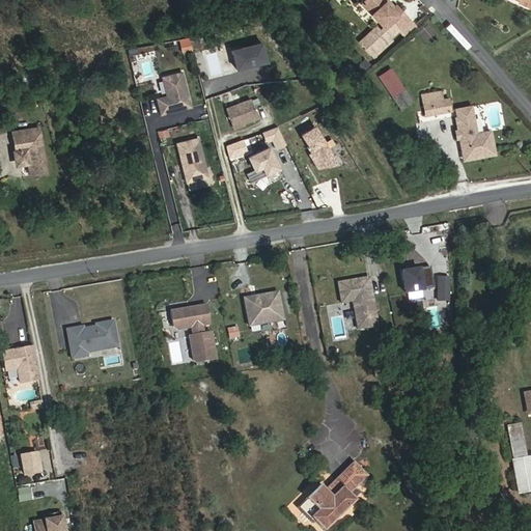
[(398,16),(386,2),(384,4),(380,0),(366,0),(362,4),(384,27),(381,31),(364,46),(372,54),(398,29),(397,27),(408,18),(401,11),(398,16)]
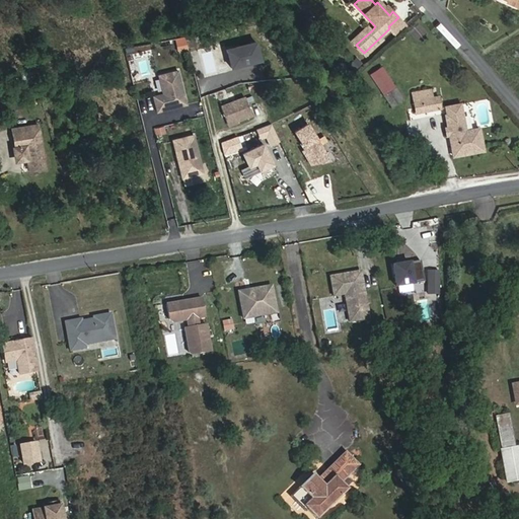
[(392,11),(387,5),(385,7),(378,0),(371,0),(375,4),(377,2),(389,15),(392,11)]
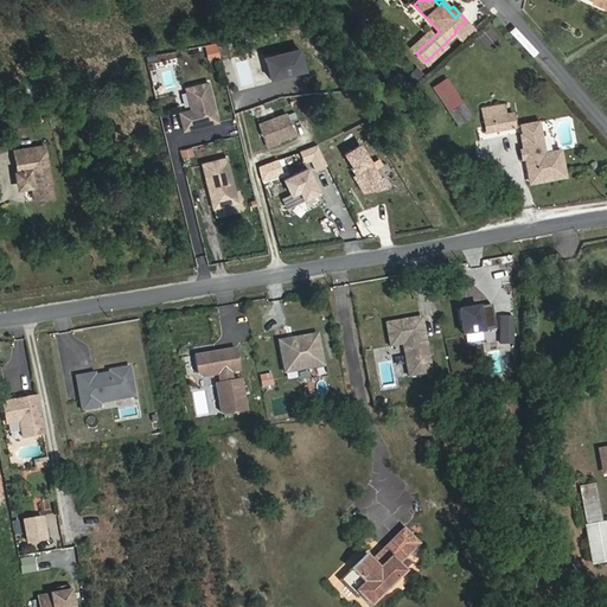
[(464,43),(477,32),(466,20),(454,31),(455,33),(464,43)]
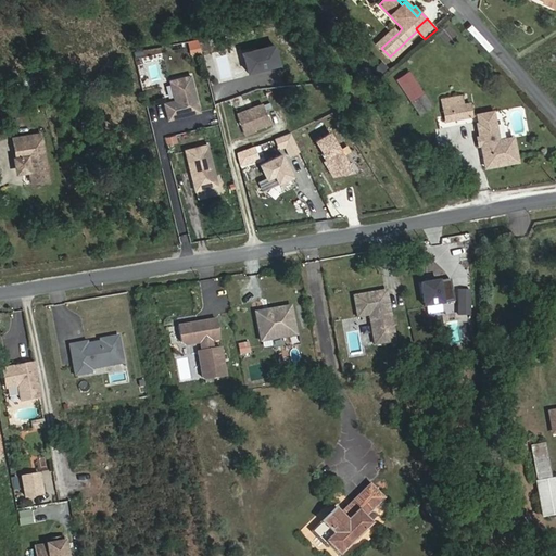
[(381,48),(399,33),(394,28),(378,43),(381,48)]
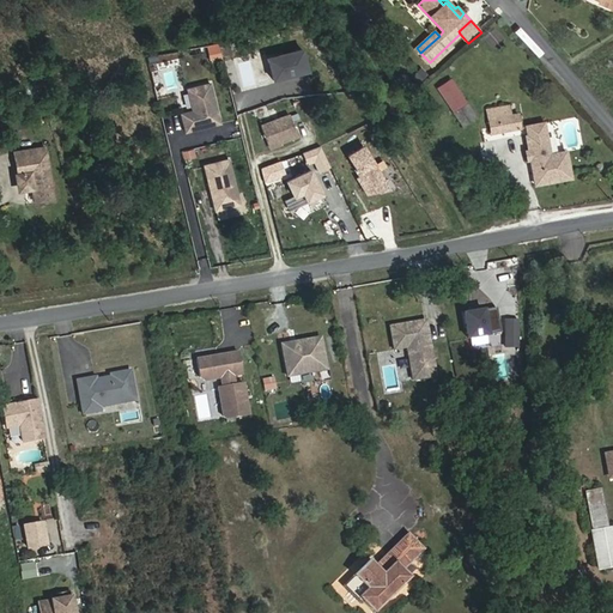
[(217,47),(206,49),(208,61),(219,58),(217,47)]
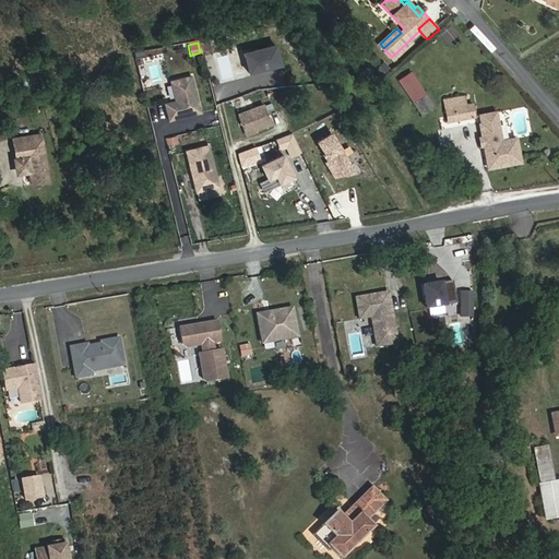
[(373,72),(367,67),(361,72),(367,78),(373,72)]
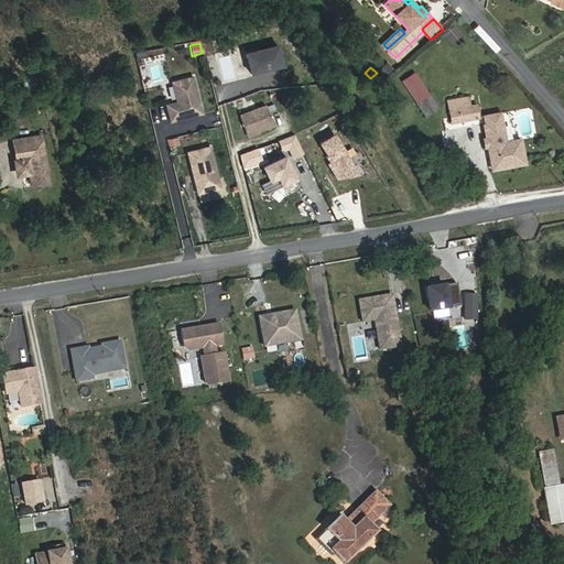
[(170,82),(174,101),(163,104),(169,123),(203,115),(193,75),(170,82)]
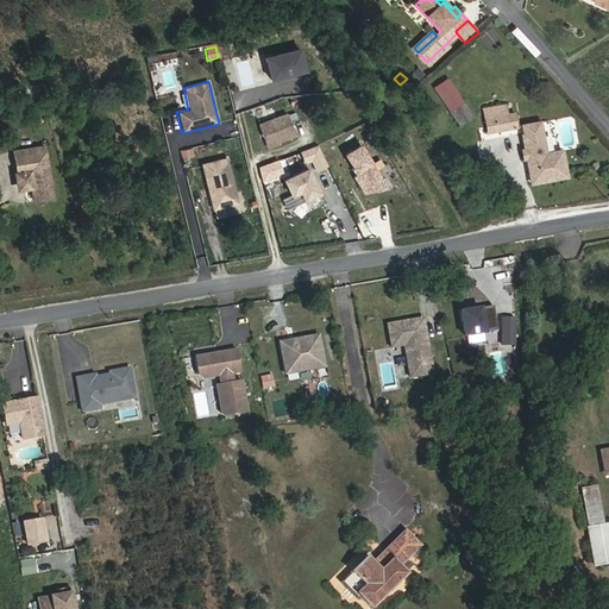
[(473,115),(465,102),(451,112),(459,125),(473,115)]
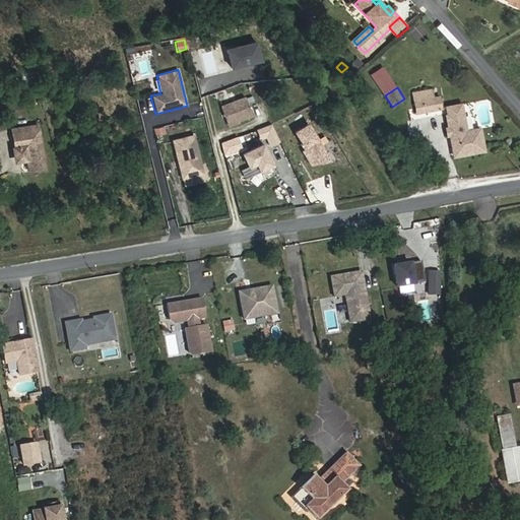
[(433,98),(432,89),(413,93),(416,113),(442,109),(439,96),(433,98)]
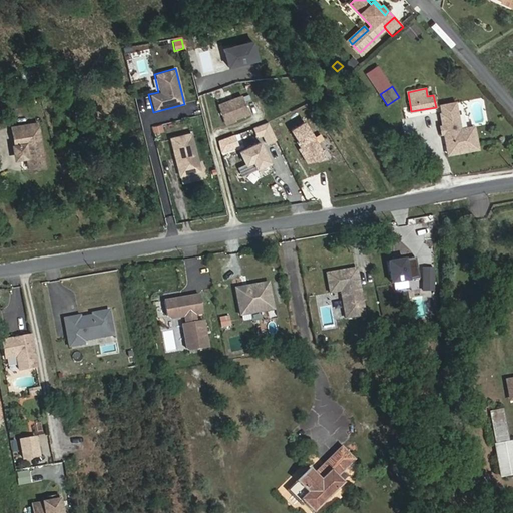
[(249,113),(242,96),(218,105),(225,123),(249,113)]
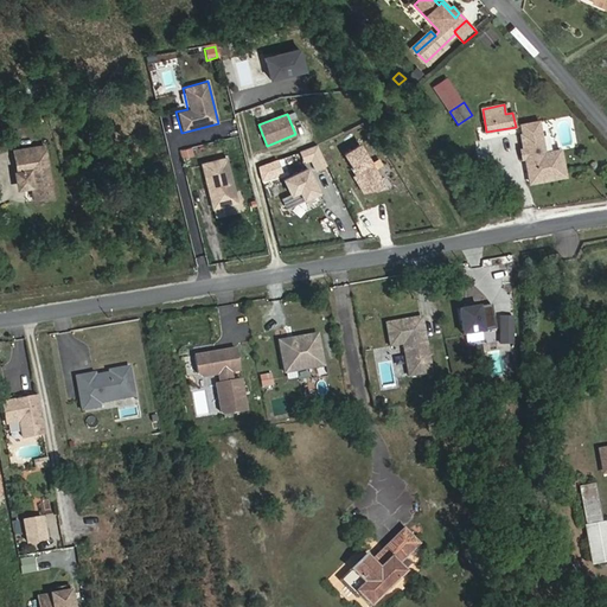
[(544,153),(538,121),(522,125),(523,134),(522,135),(524,149),(525,158),(530,183),(566,176),(561,149),(544,153)]
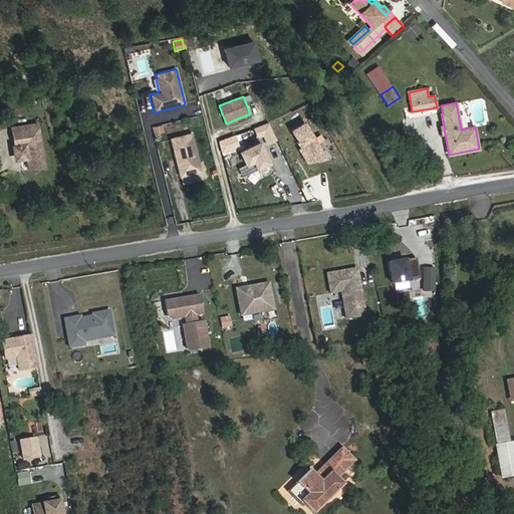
[(26,158),(28,170),(43,167),(36,123),(11,127),(14,147),(12,147),(14,156),(15,157),(16,158),(17,159),(19,159),(26,158)]
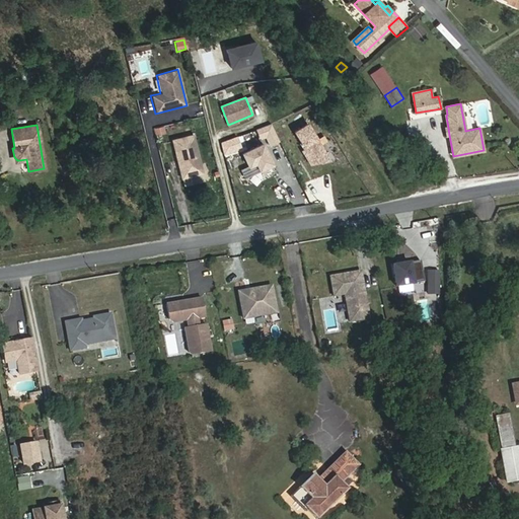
[(155,136),(165,134),(163,126),(153,129),(155,136)]
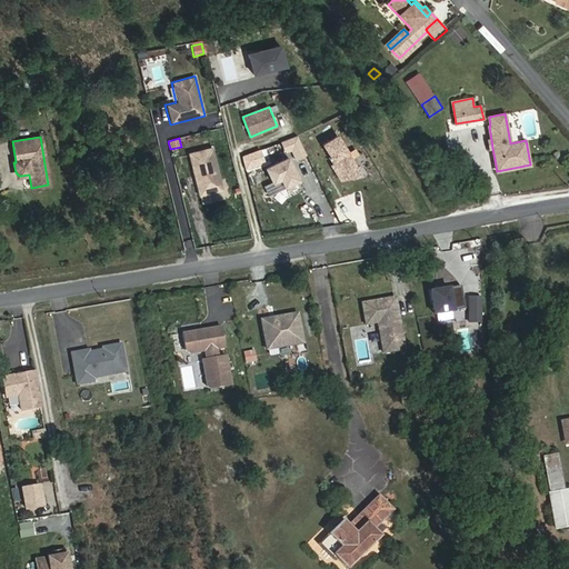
[(197,198),(222,192),(212,147),(187,152),(197,198)]
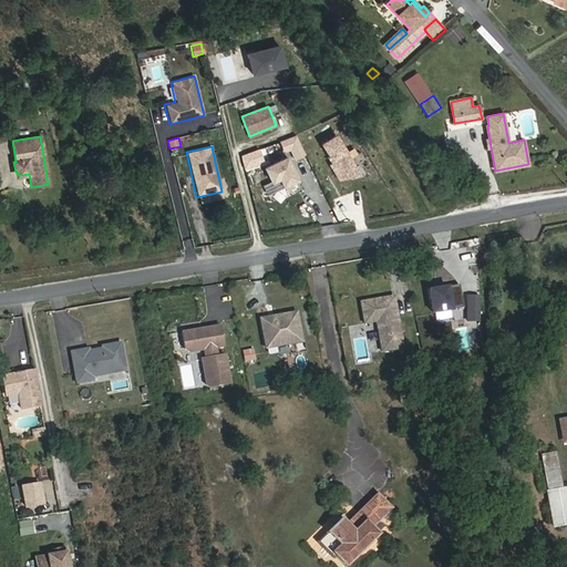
[(430,289),(434,312),(464,307),(461,284),(430,289)]
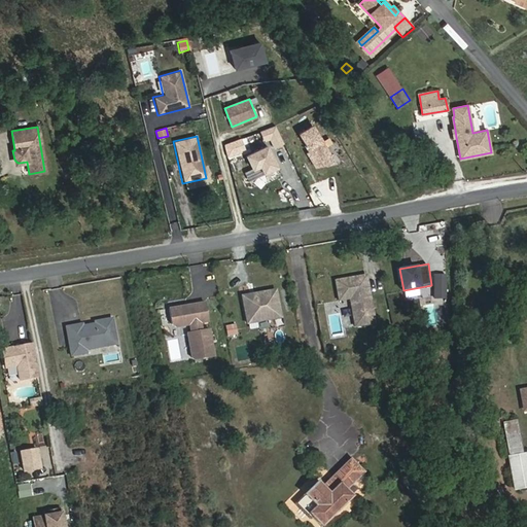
[(431,300),(445,300),(445,274),(431,274),(431,300)]
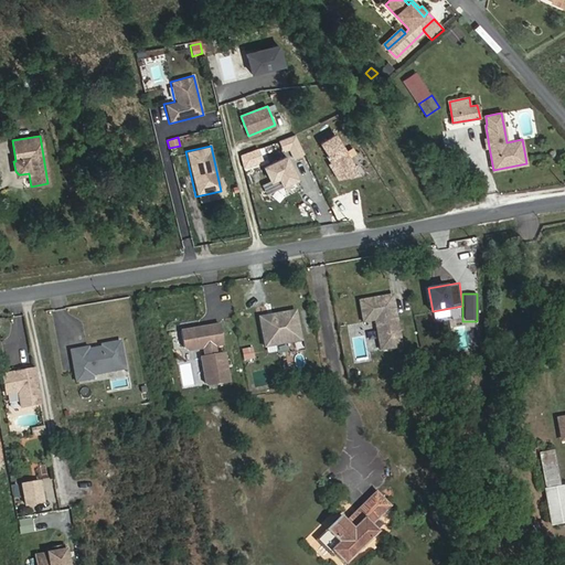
[(393,295),(385,296),(387,311),(396,309),(393,295)]
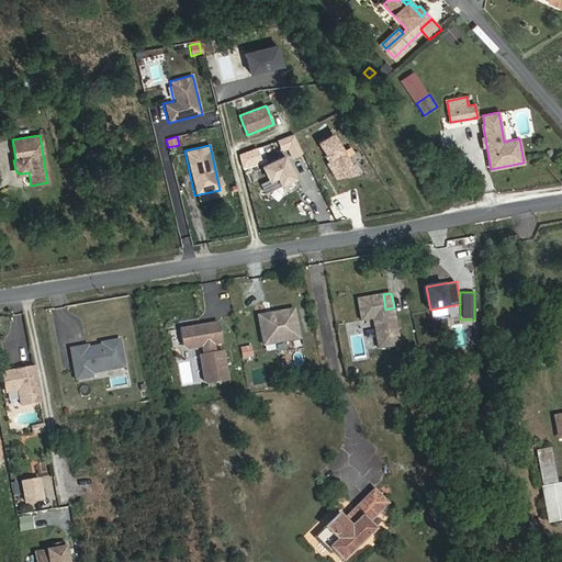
[(383,294),(358,299),(361,319),(373,317),(379,348),(401,344),(394,307),(385,310),(383,294)]
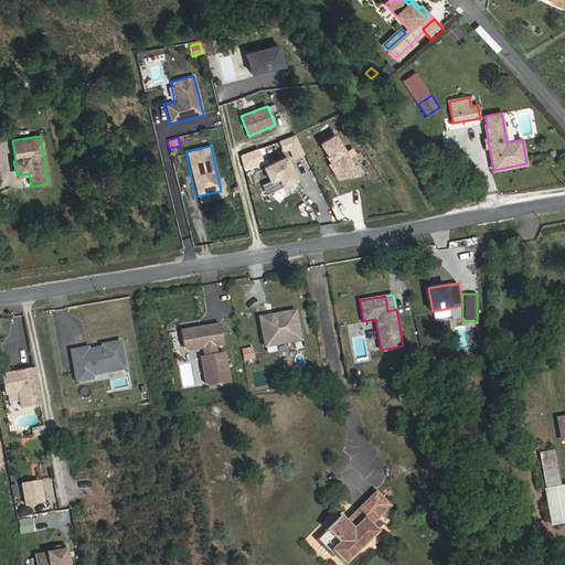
[(268,315),(259,317),(265,345),(276,344),(279,339),(286,338),(287,342),(301,339),(296,310),(273,313),(274,318),(269,319),(268,315)]
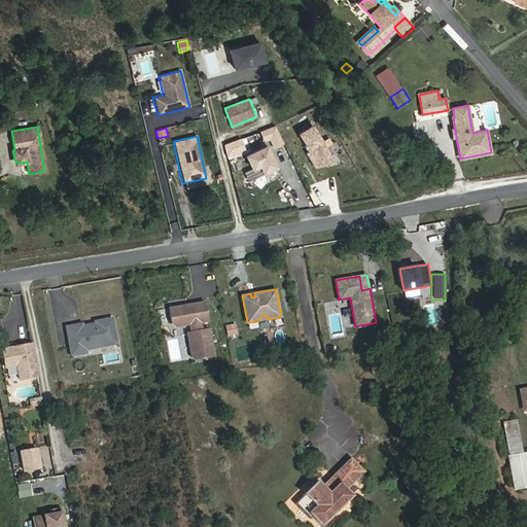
[(208,321),(205,302),(194,304),(195,307),(187,309),(187,305),(169,308),(172,323),(176,326),(189,324),(191,331),(187,332),(191,357),(195,359),(214,355),(210,328),(202,329),(201,322),(208,321)]
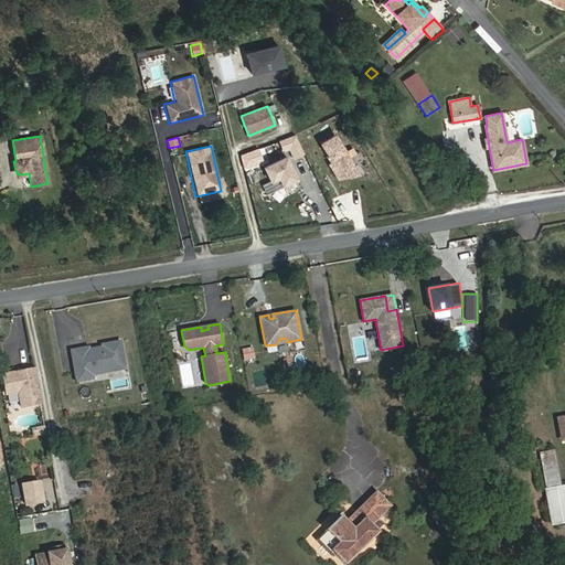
[(81,348),(71,350),(76,381),(93,379),(92,371),(106,369),(107,372),(126,369),(120,341),(102,344),(103,347),(82,351),(81,348)]
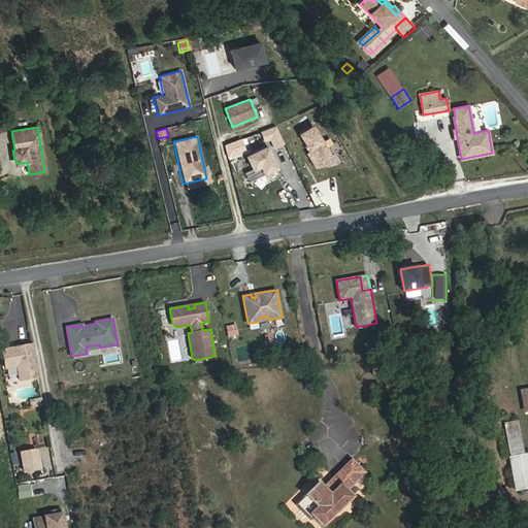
[(227,326),(229,335),(238,333),(236,324),(227,326)]
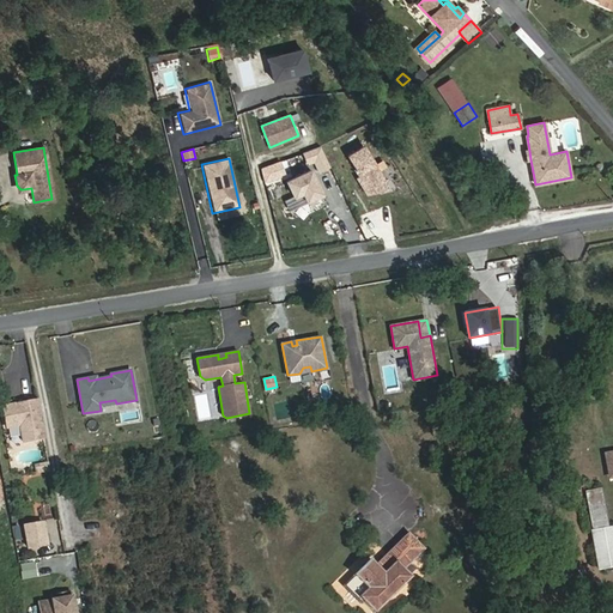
[(43,438),(37,401),(4,407),(7,428),(20,425),(23,442),(43,438)]
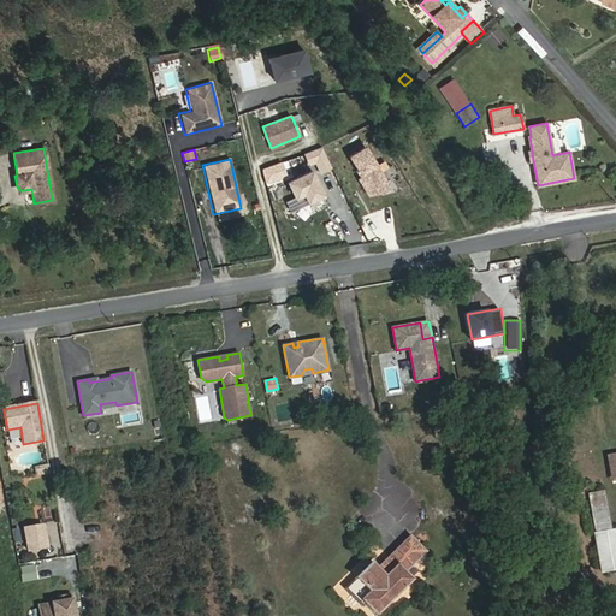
[(609,529),(602,492),(586,496),(592,533),(594,533),(609,529)]
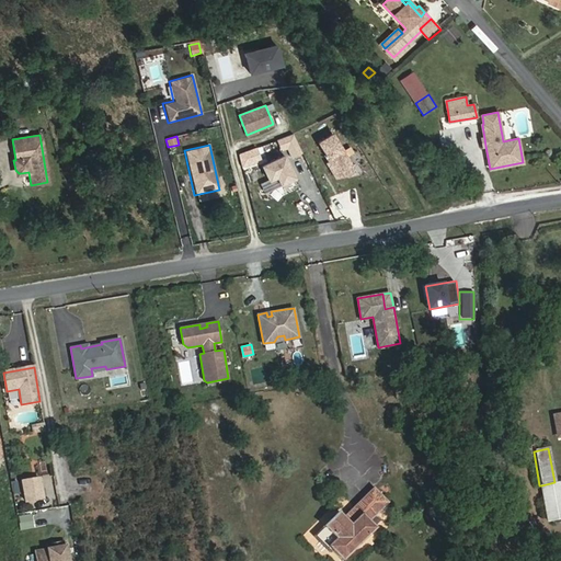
[(18,479),(23,503),(43,499),(38,476),(18,479)]
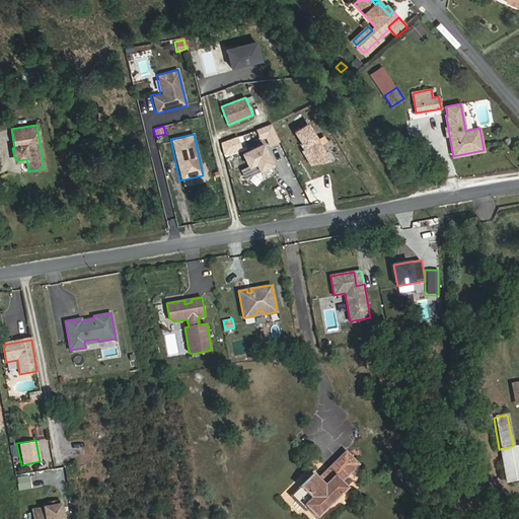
[(518,461),(516,446),(513,446),(501,449),(507,484),(518,480),(518,461)]
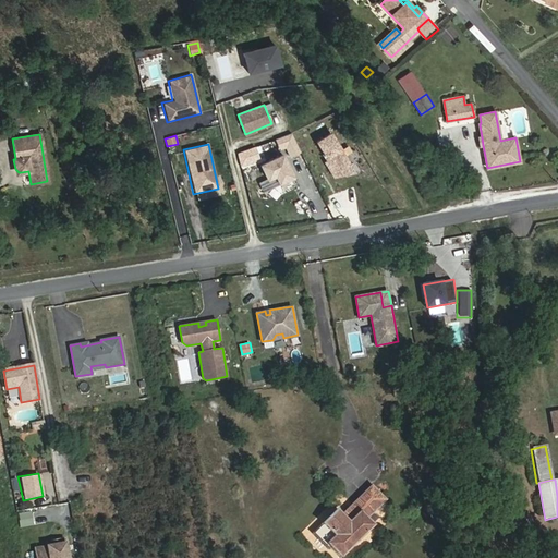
[(386,500),(372,485),(359,498),(373,512),(386,500)]
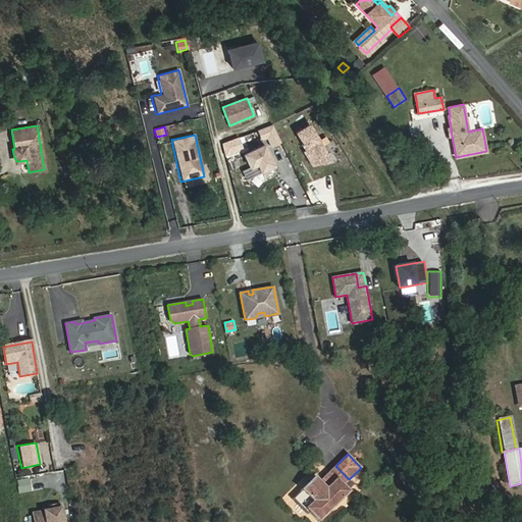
[(349,479),(335,466),(326,475),(329,478),(332,475),(343,485),(349,479)]
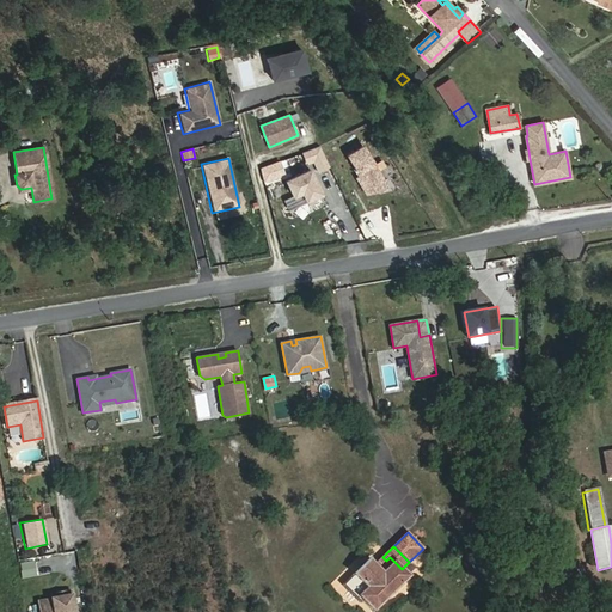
[(402,569),(390,557),(386,561),(383,557),(374,564),(368,560),(342,585),(360,603),(362,601),(372,611),(409,576),(402,569)]
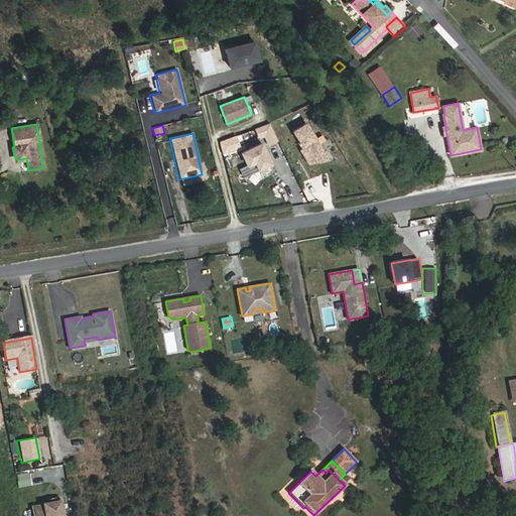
[(62,515),(59,499),(48,501),(49,504),(43,505),(32,508),(33,515),(62,515)]
